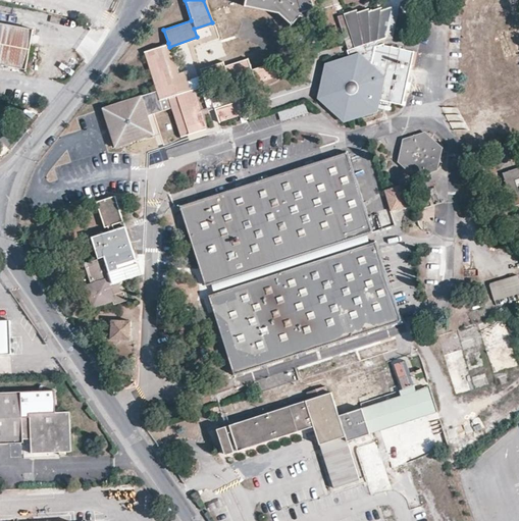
[(245,0),(244,4),(278,12),(291,23),(299,13),(312,7),(309,0),(245,0)]
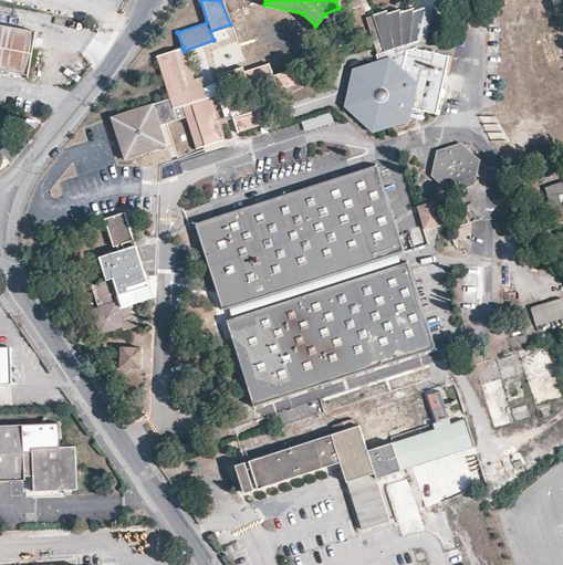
[(365,17),(377,59),(352,67),(343,105),(372,132),(408,119),(410,108),(435,113),(447,55),(413,46),(408,49),(407,43),(416,40),(425,41),(430,10),(425,8),(420,8),(410,11),(410,9),(398,12),(397,9),(384,10),(365,17)]
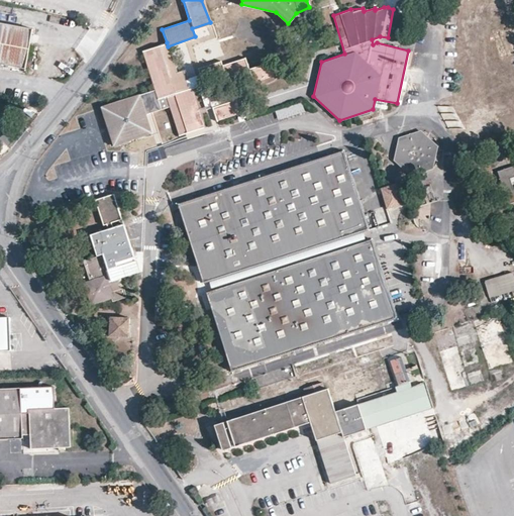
[(0,63),(23,68),(30,28),(0,22),(0,63)]
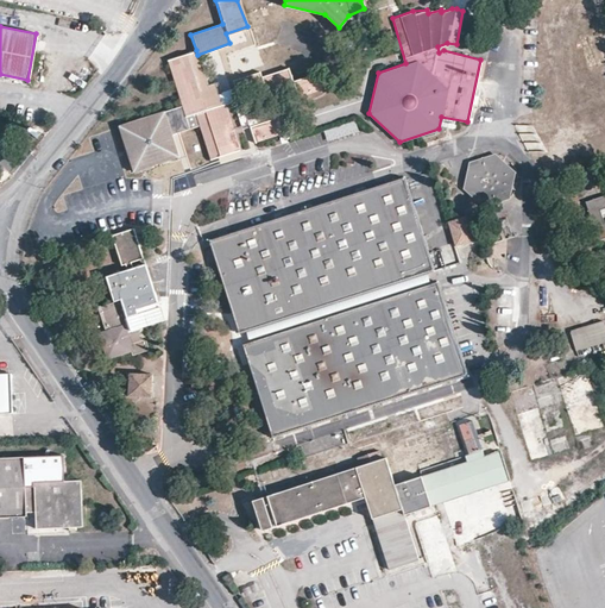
[(178,156),(171,135),(188,129),(184,116),(195,112),(199,125),(210,157),(238,148),(224,106),(220,91),(216,81),(207,83),(197,55),(196,50),(166,60),(181,104),(118,126),(132,170),(178,156)]
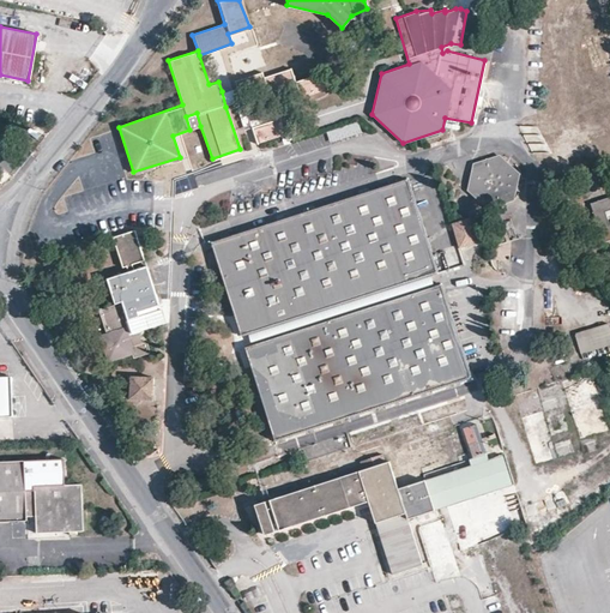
[(294,79),(290,67),(263,76),(261,71),(235,80),(236,88),(240,95),(266,88),(267,92),(287,86),(296,84),(300,96),(326,88),(321,72),(294,79)]
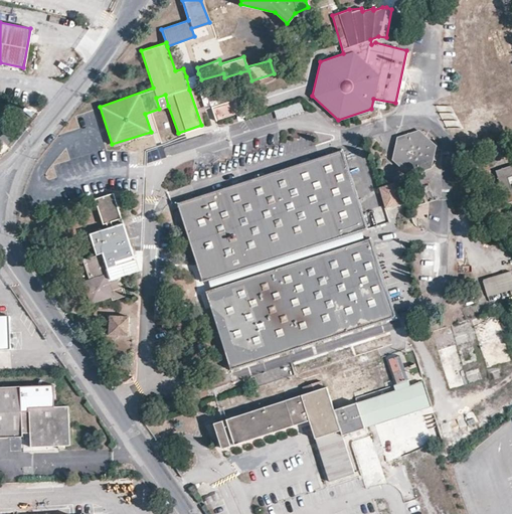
[(203,108),(211,106),(223,102),(221,98),(253,88),(251,80),(248,70),(240,72),(244,82),(205,95),(201,79),(198,73),(186,76),(189,90),(197,87),(203,108)]
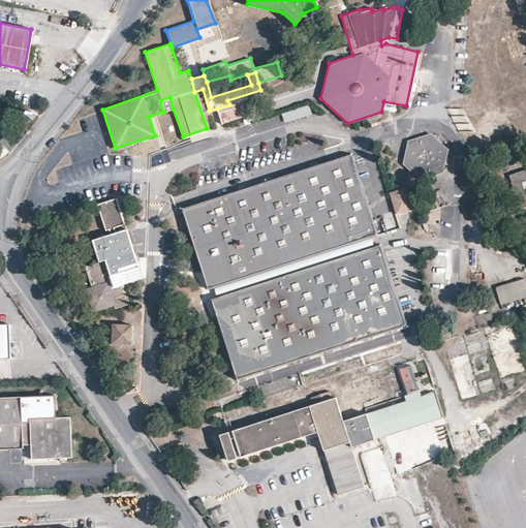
[(169,97),(160,100),(163,112),(173,109),(169,97)]
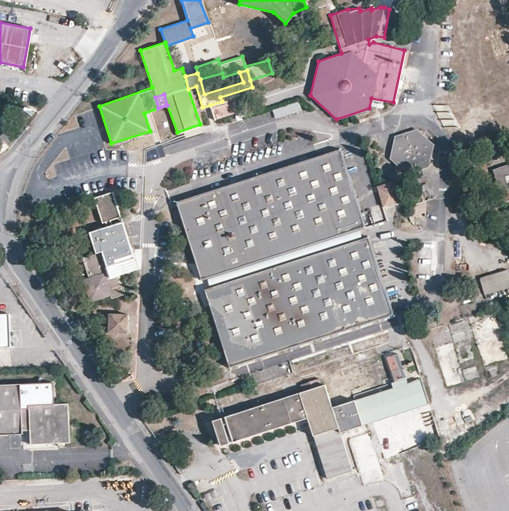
[(210,105),(215,118),(243,109),(239,96),(222,101),(210,105)]
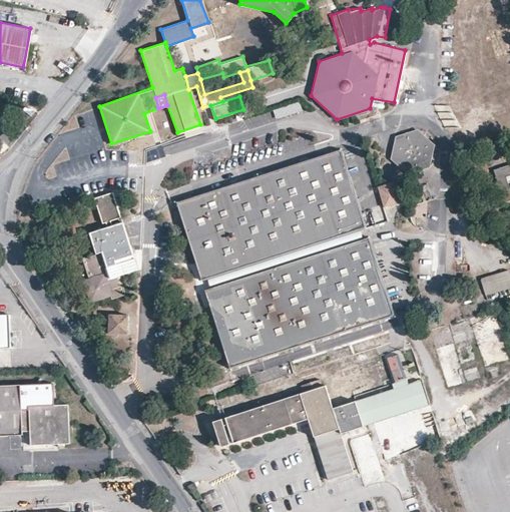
[(272,108),(275,118),(301,109),(298,100),(272,108)]
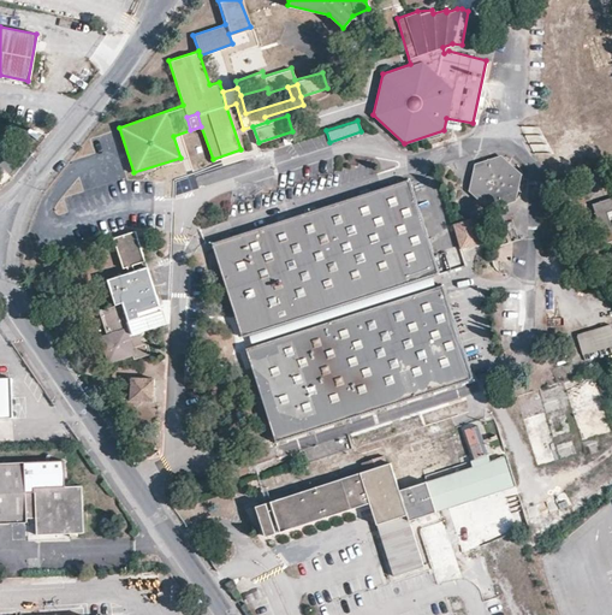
[(0,175),(10,160),(0,152),(0,175)]
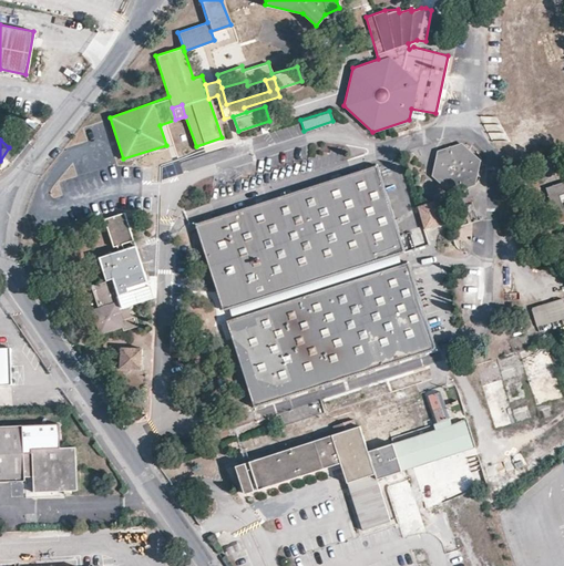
[(460,142),(436,150),(430,175),(449,192),(473,184),(480,160),(460,142)]
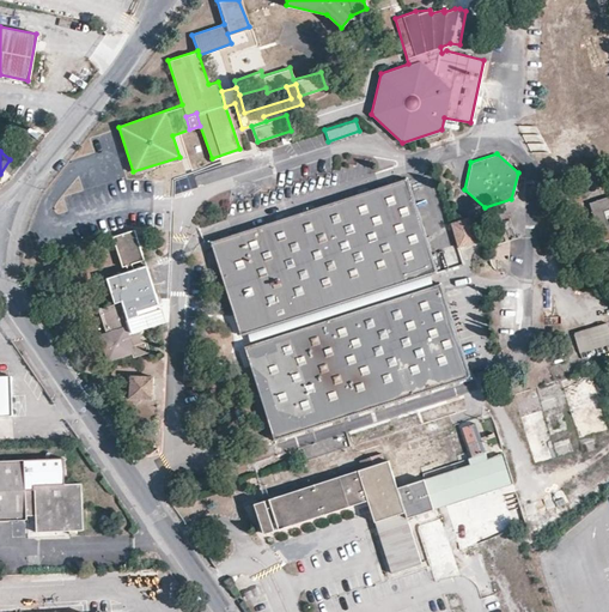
[(437,284),(431,286),(427,273),(433,270),(405,179),(270,222),(211,242),(226,290),(239,334),(245,332),(249,345),(244,346),(273,438),(390,400),(467,374),(437,284)]
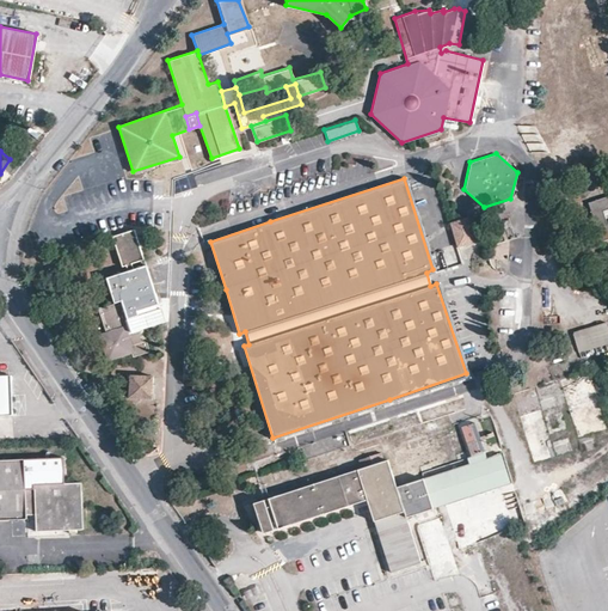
[(607,194),(587,202),(599,240),(607,237),(607,194)]
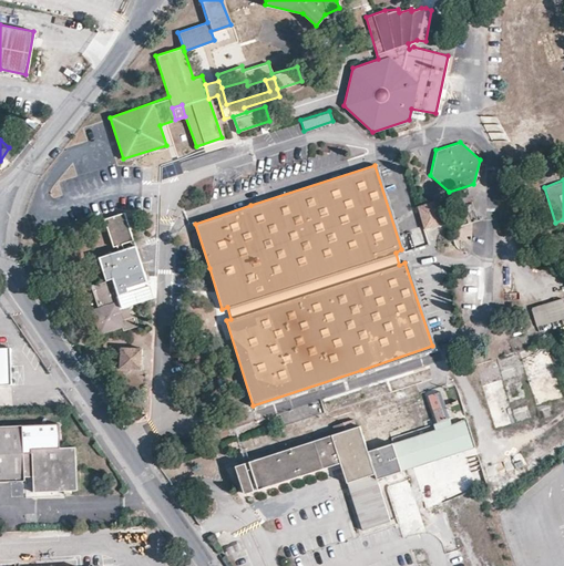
[(432,201),(414,206),(422,229),(440,224),(432,201)]
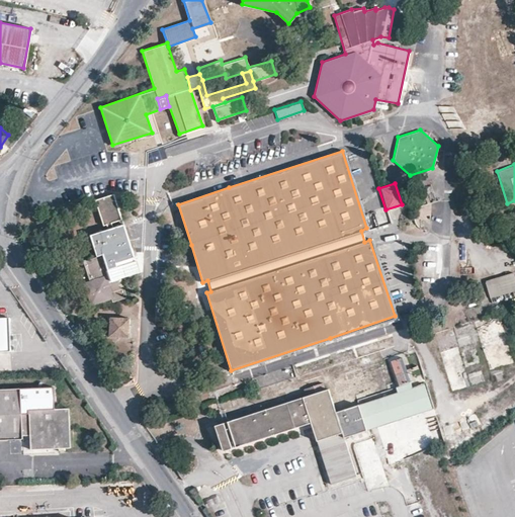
[(133,256),(122,224),(111,228),(110,223),(120,220),(112,193),(94,199),(102,226),(105,225),(107,229),(89,235),(96,255),(81,260),(88,279),(82,281),(87,298),(89,306),(113,297),(111,291),(122,287),(119,278),(114,262),(133,256)]
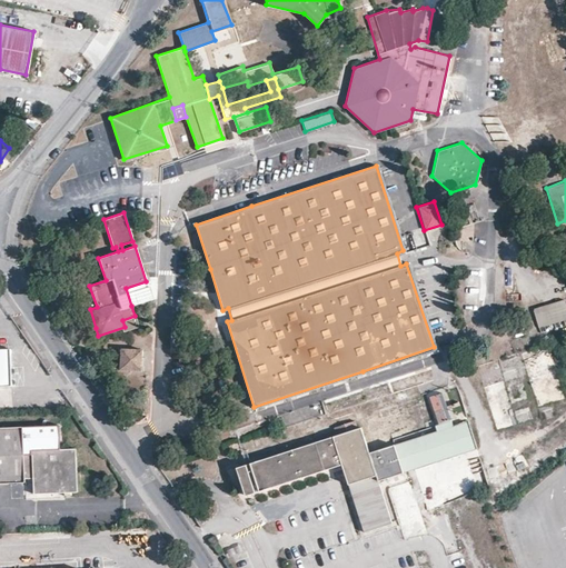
[(463,252),(465,251),(465,236),(470,236),(470,222),(465,222),(460,222),(457,225),(455,227),(453,229),(452,235),(452,239),(453,243),(454,247),(457,249),(460,251),(463,252)]
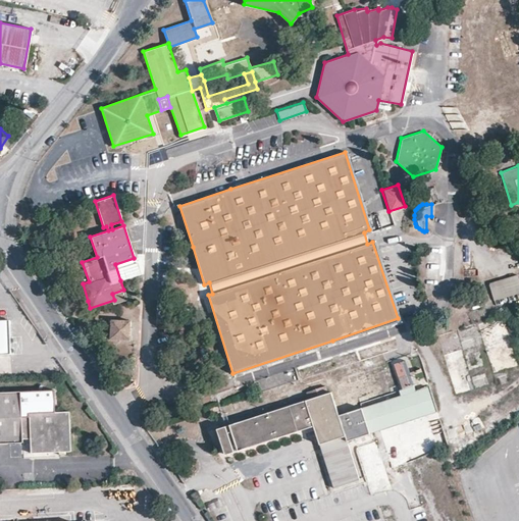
[(375,210),(378,224),(388,221),(384,208),(375,210)]
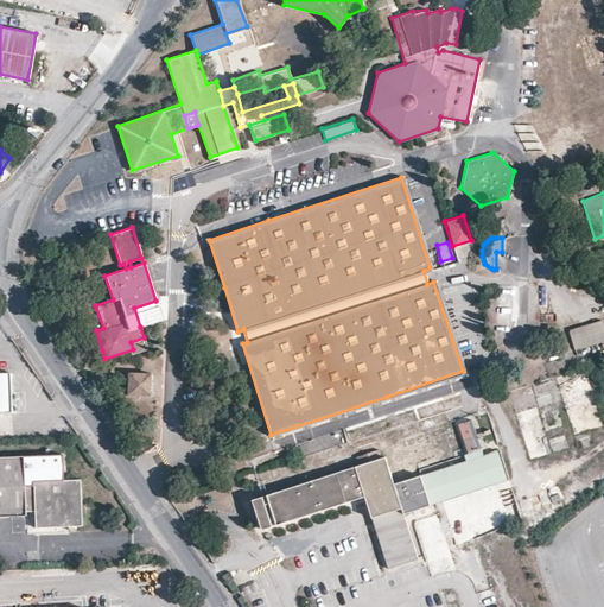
[(33,278),(27,282),(31,293),(39,301),(45,296),(42,284),(33,278)]
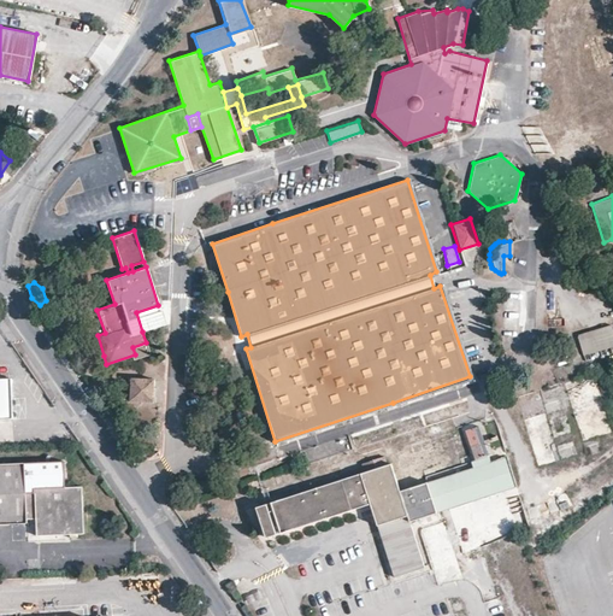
[(159,306),(158,305),(136,312),(142,332),(164,324),(160,310),(155,311),(154,308),(159,306)]
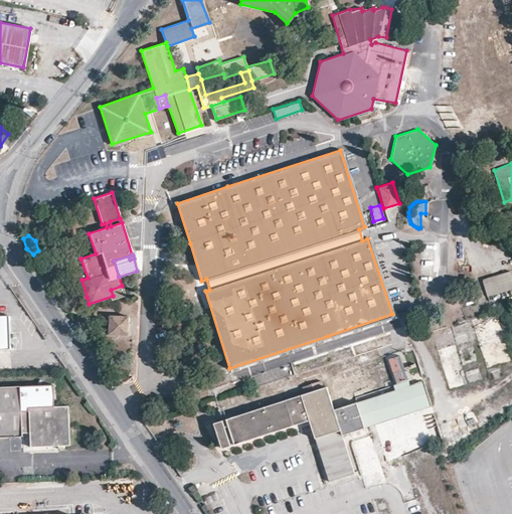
[(479,280),(484,297),(511,288),(511,276),(509,277),(507,272),(479,280)]
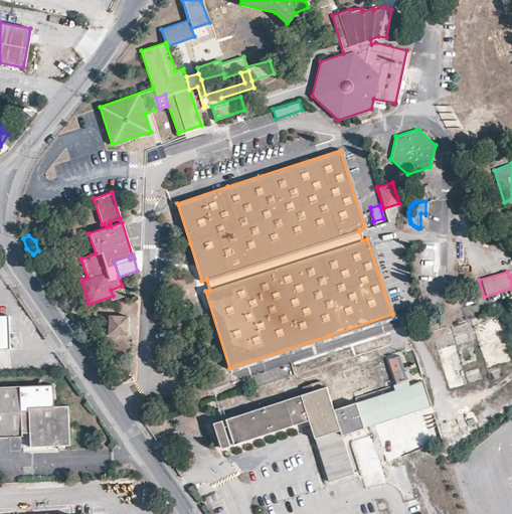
[(87,297),(81,280),(74,282),(80,299),(87,297)]
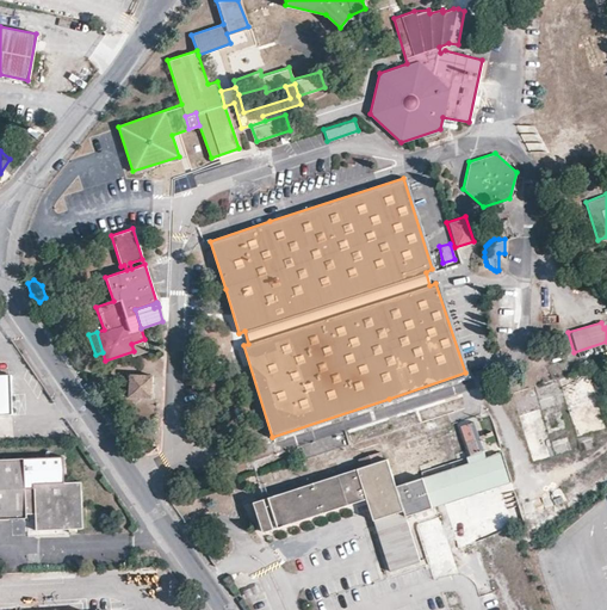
[(144,339),(131,344),(134,351),(135,355),(149,350),(144,339)]
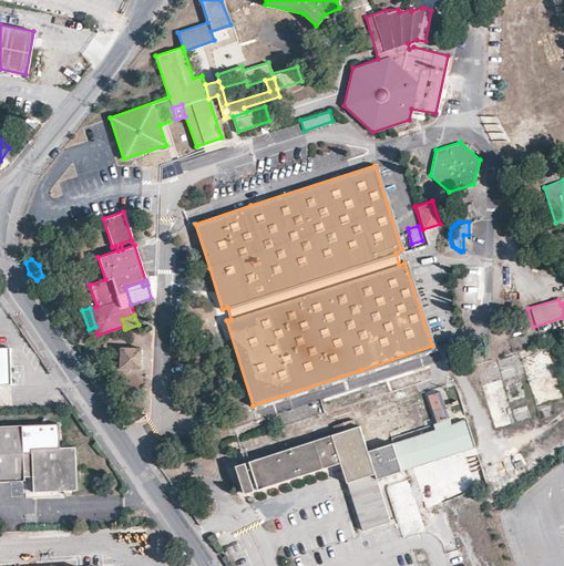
[(0,382),(9,382),(9,348),(0,348),(0,382)]
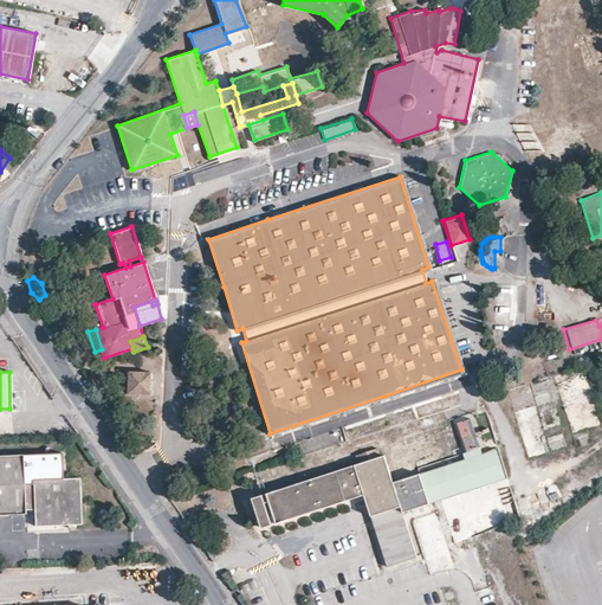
[(150,374),(128,373),(127,397),(150,397),(150,374)]
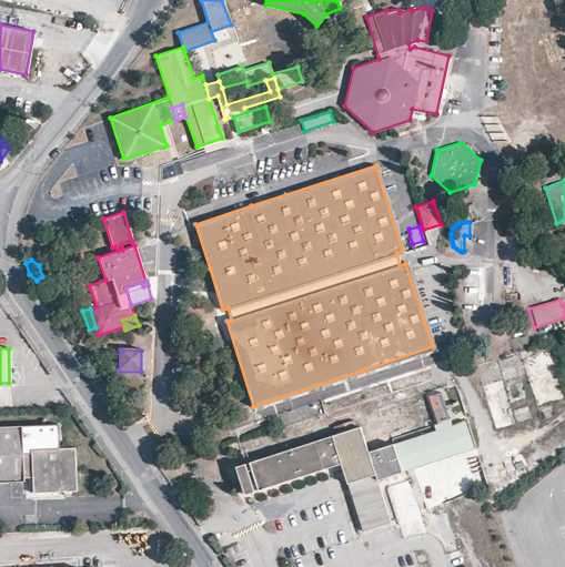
[(440,392),(427,395),(437,422),(449,417),(440,392)]
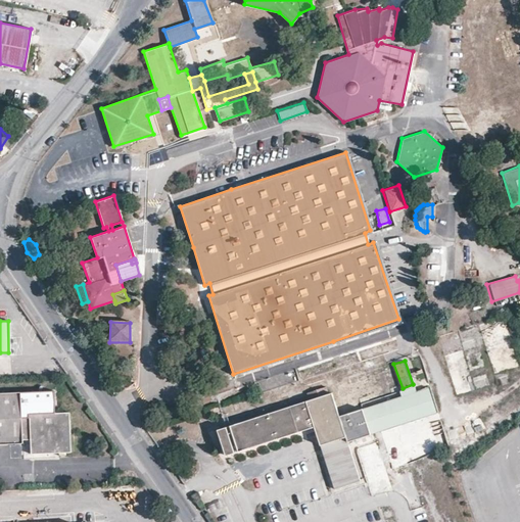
[(436,415),(426,380),(413,384),(403,388),(361,401),(372,435),(436,415)]
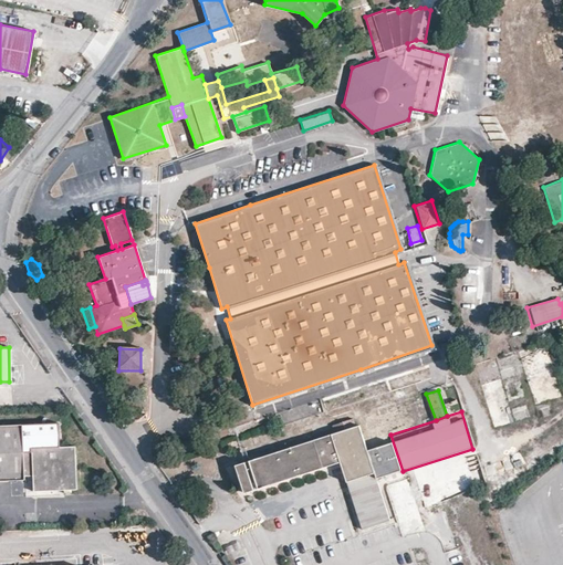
[(59,446),(58,422),(21,424),(22,451),(30,451),(30,447),(59,446)]
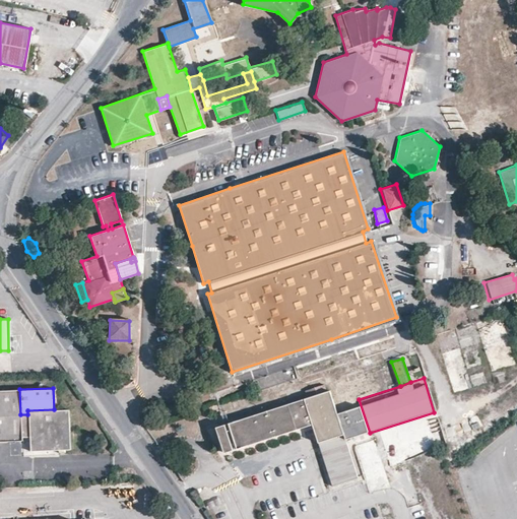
[(20,414),(19,389),(0,390),(0,440),(21,440),(21,436),(27,436),(28,451),(69,449),(68,409),(54,409),(27,410),(27,414),(20,414)]
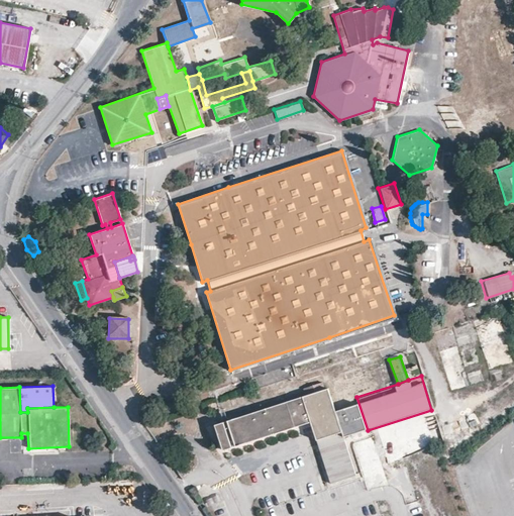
[(328,389),(215,425),(224,452),(312,423),(316,437),(331,485),(357,476),(344,437),(341,429),(333,405),(328,389)]
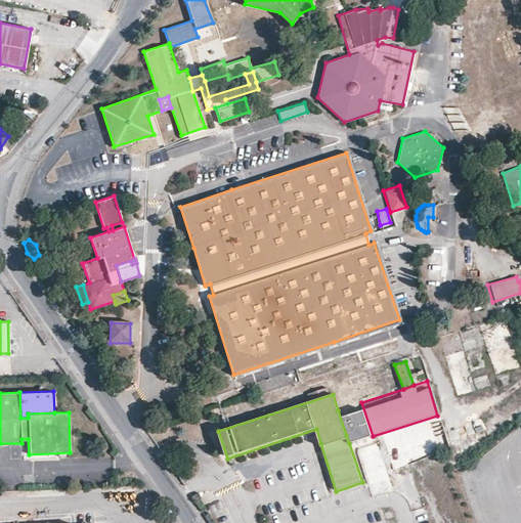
[(373,436),(361,402),(338,410),(346,435),(349,443),(373,436)]
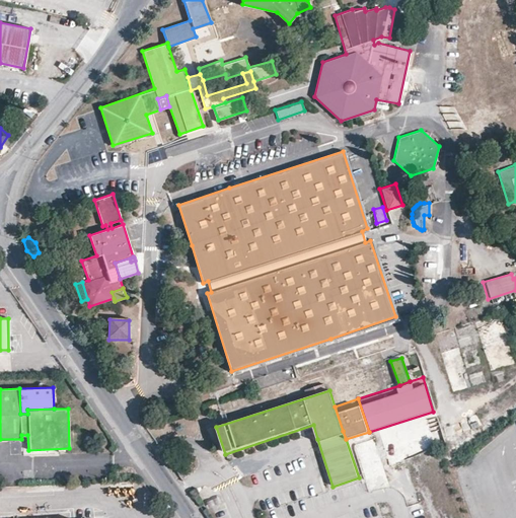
[(352,445),(358,463),(372,458),(376,471),(362,476),(365,487),(383,481),(370,439),(352,445)]
